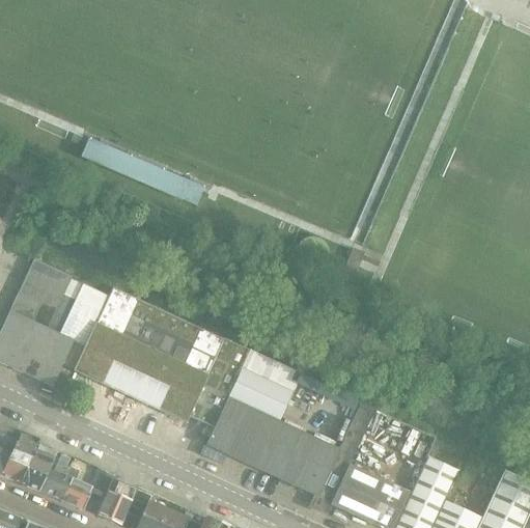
[(200,199),(206,179),(88,140),(82,160),(200,199)]
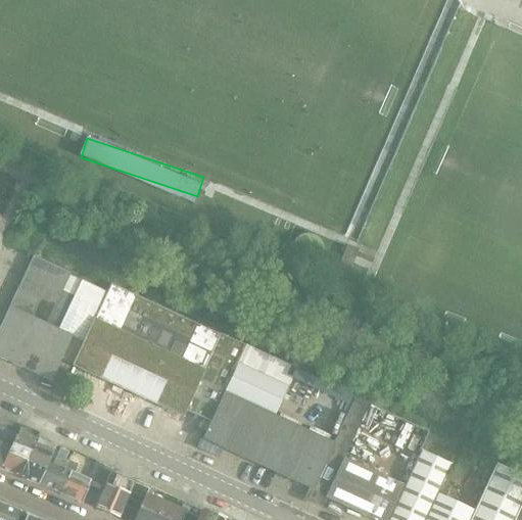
[(0,326),(0,355),(27,368),(47,322),(69,273),(70,271),(34,253),(0,326)]
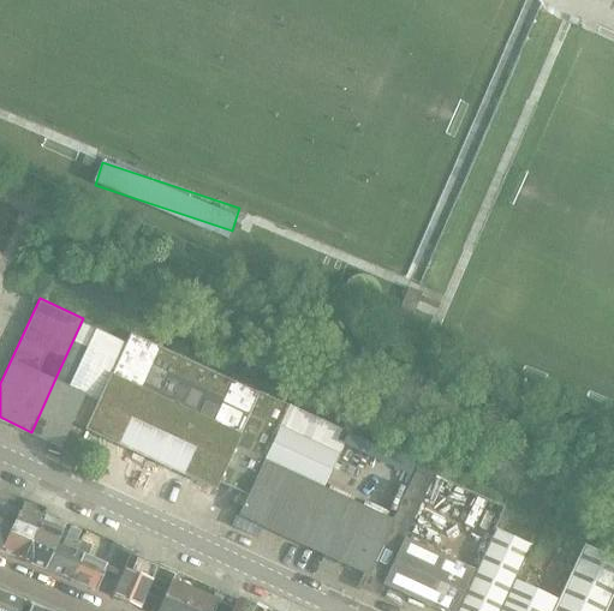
[(55,378),(31,432),(61,445),(73,420),(85,393),(99,399),(125,342),(82,321),(55,378)]
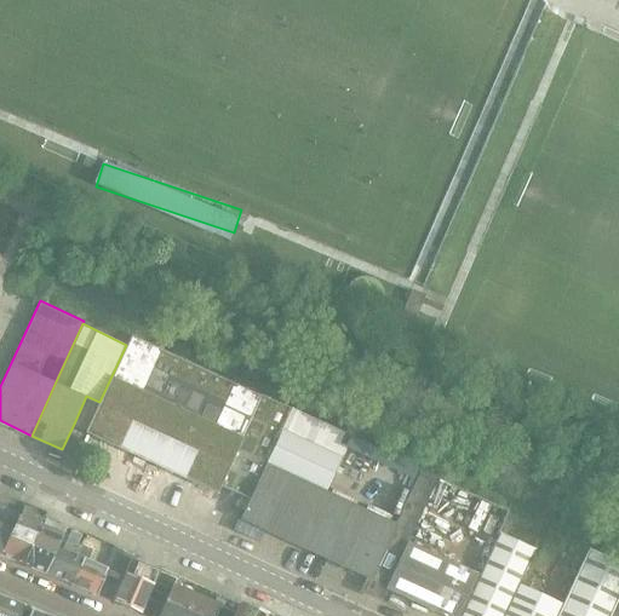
[(268,465),(293,408),(132,333),(126,345),(99,402),(87,430),(218,490),(222,484),(251,498),(267,464),(268,465)]
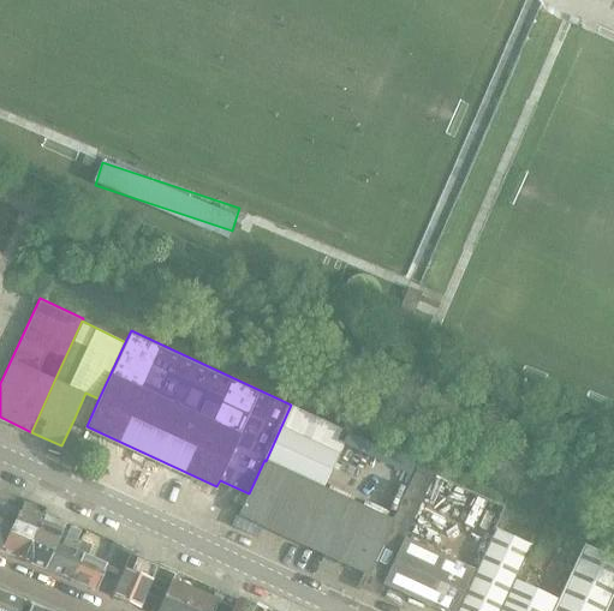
[(405,537),(435,471),(418,463),(415,469),(392,519),(321,486),(349,431),(291,405),(266,461),(264,460),(249,493),(239,513),(364,570),(358,583),(379,593),(385,582),(405,537)]
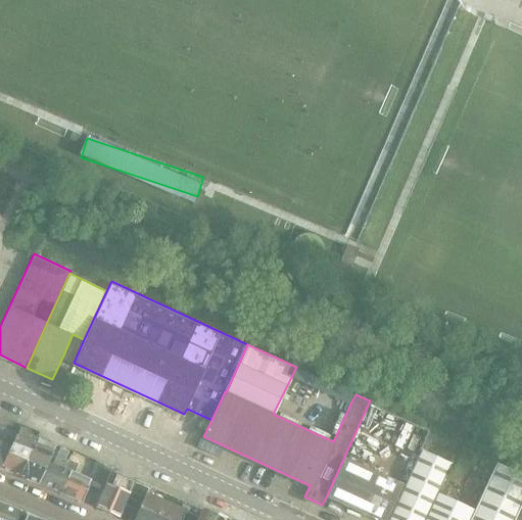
[(0,466),(16,433),(0,425),(0,466)]
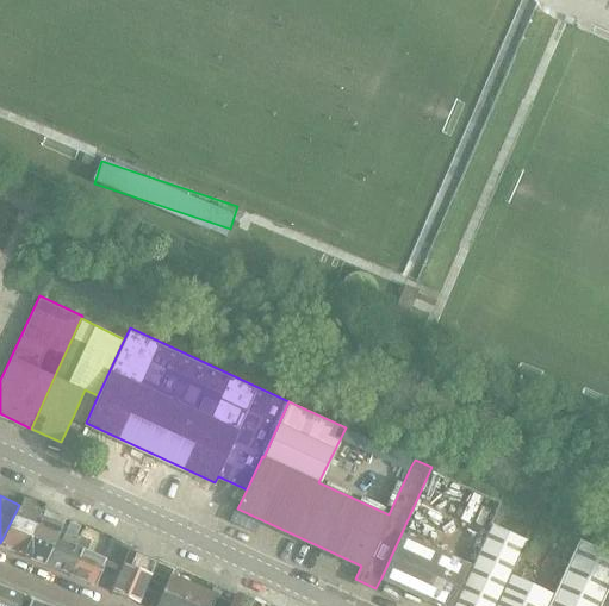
[(0,543),(25,554),(43,511),(20,501),(19,505),(0,543)]
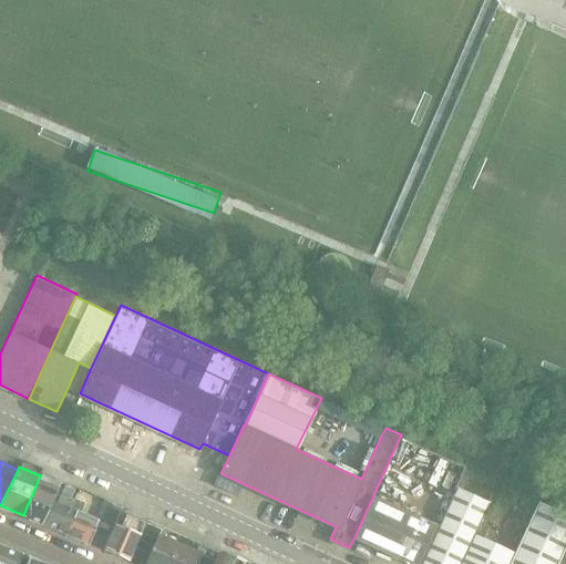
[(47,524),(63,484),(40,475),(23,515),(47,524)]
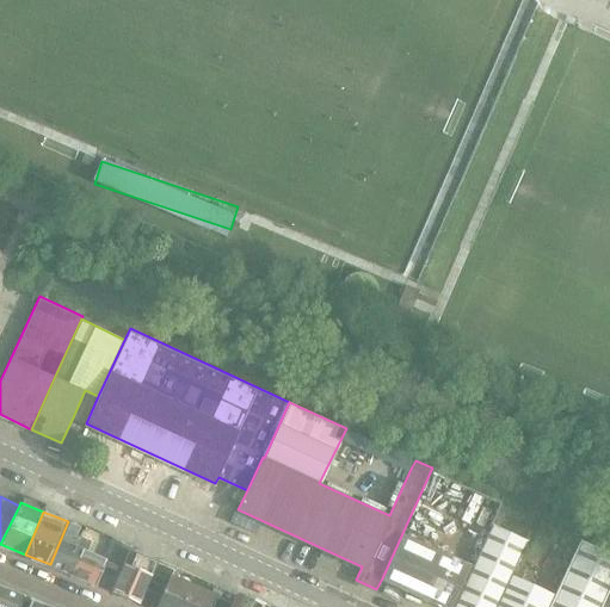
[(86,551),(72,545),(79,526),(68,521),(50,564),(76,576),(86,551)]
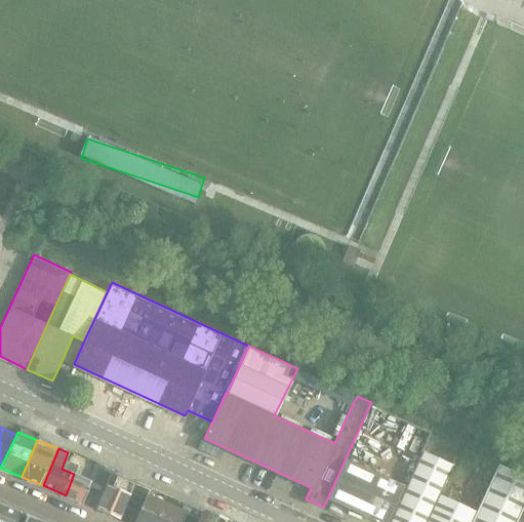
[(426,521),(439,493),(453,465),(424,450),(390,521),(426,521)]
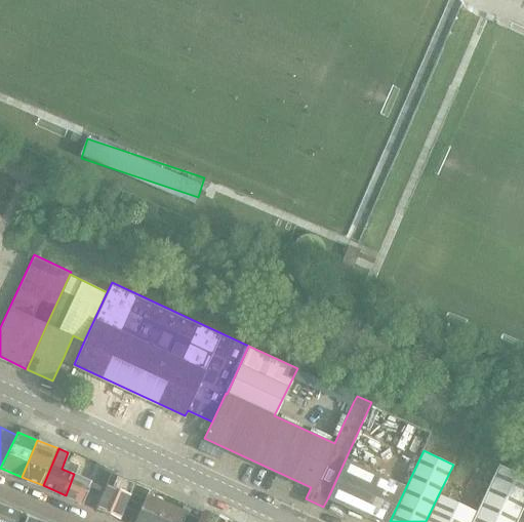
[(381,521),(387,521),(404,485),(346,458),(328,497),(381,521)]
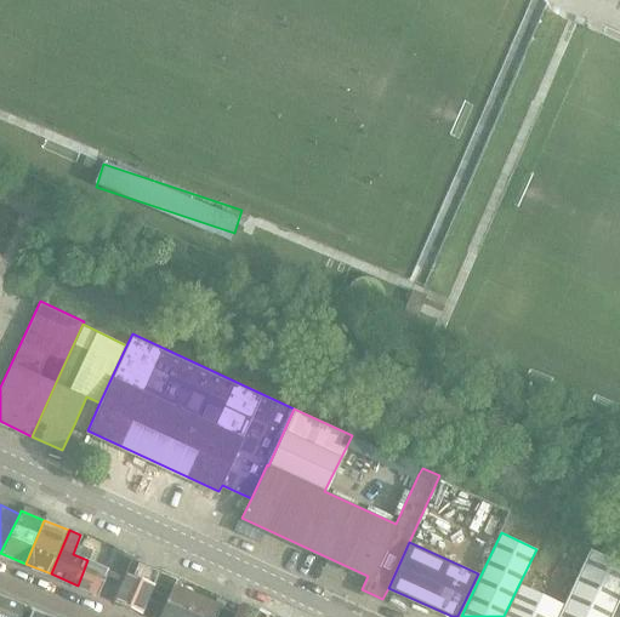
[(132,554),(115,547),(107,567),(123,575),(132,554)]
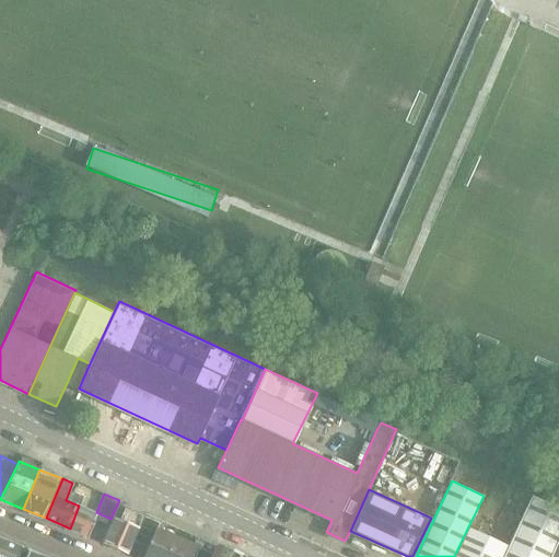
[(550,556),(558,542),(558,508),(532,495),(509,545),(503,556),(550,556)]
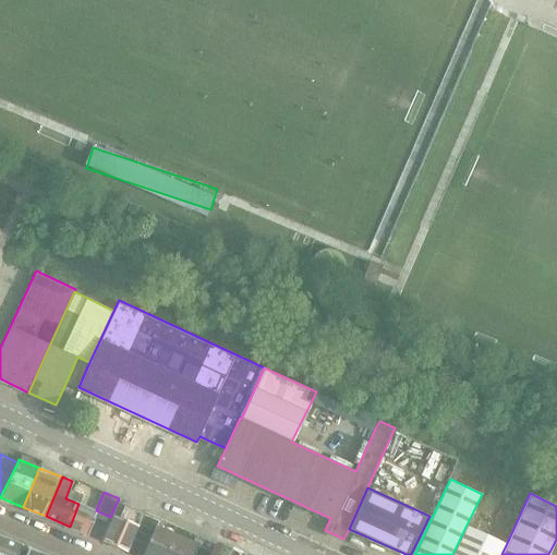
[(118,502),(101,540),(108,543),(124,550),(129,552),(145,514),(118,502)]
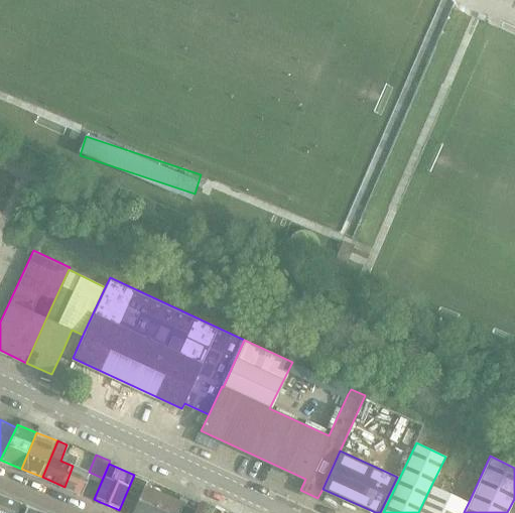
[(81,494),(90,474),(73,466),(65,487),(81,494)]
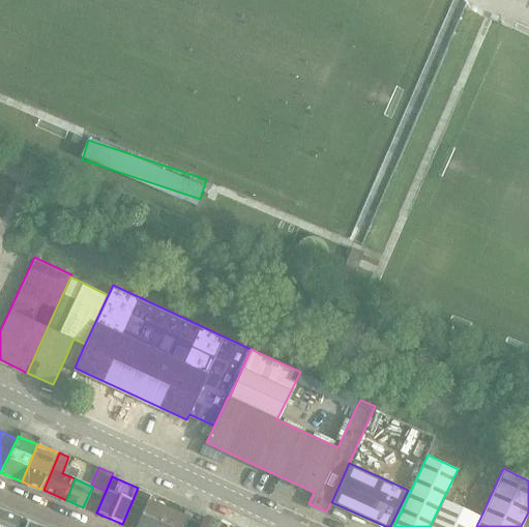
[(197,526),(200,522),(149,500),(151,494),(138,488),(128,510),(136,513),(129,526),(131,526),(197,526)]
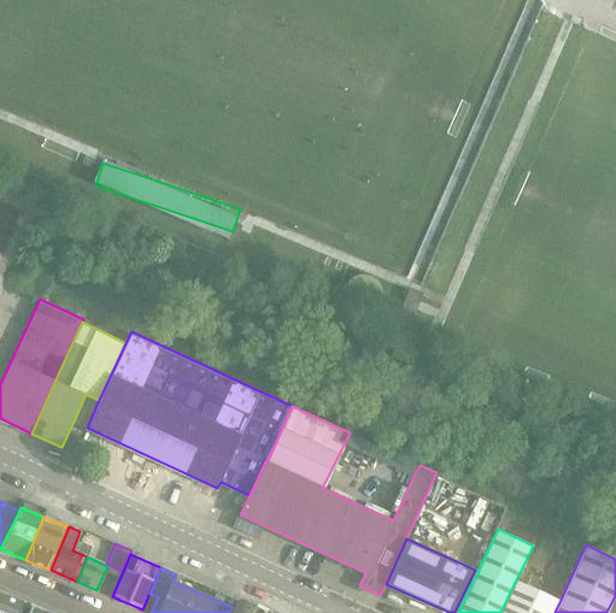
[(555,612),(561,600),(516,579),(500,612),(555,612)]
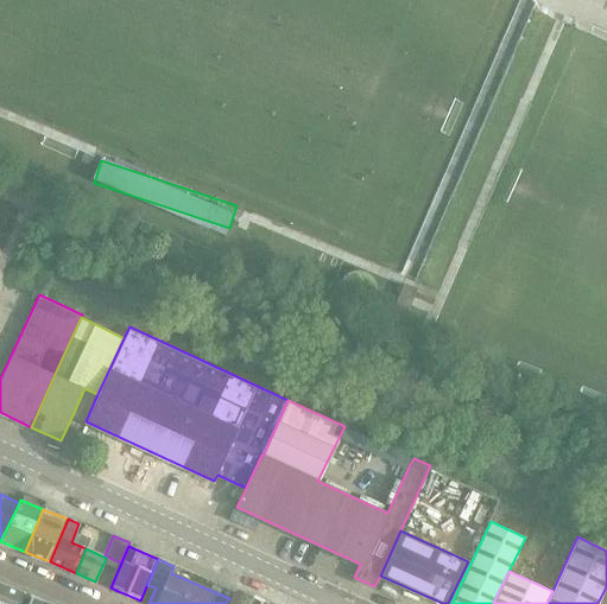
[(0,603),(19,603),(24,592),(0,582),(0,603)]
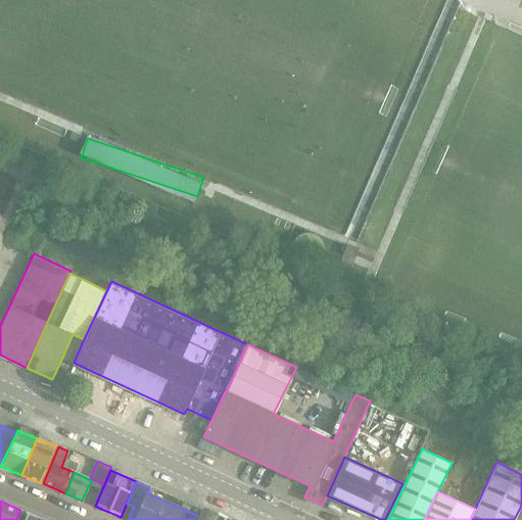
[(226,519),(202,508),(196,519),(226,519)]
